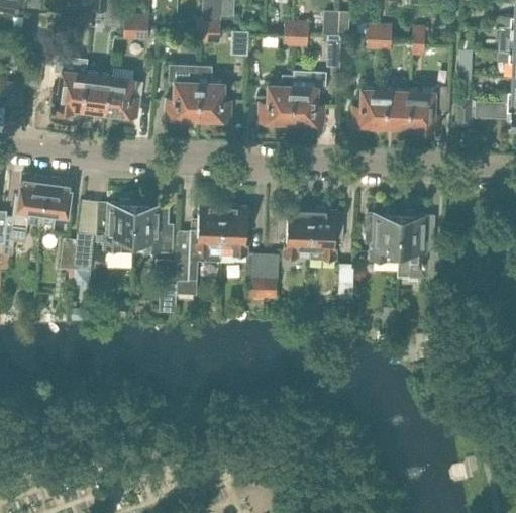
[(0,0),(0,12),(18,16),(21,3),(0,0)]
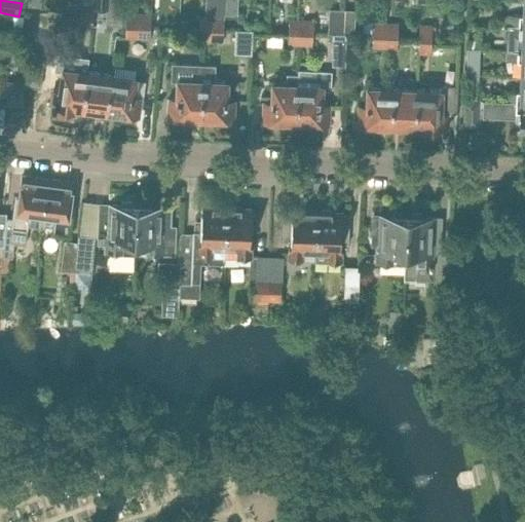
[(94,0),(94,12),(108,12),(108,0),(94,0)]
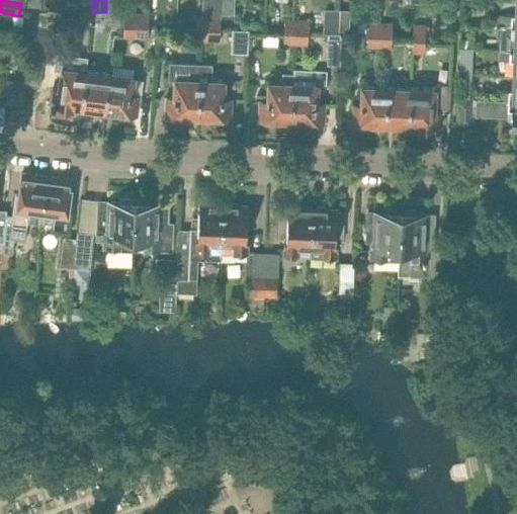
[(106,0),(106,12),(105,28),(120,29),(121,1),(112,0),(106,0)]
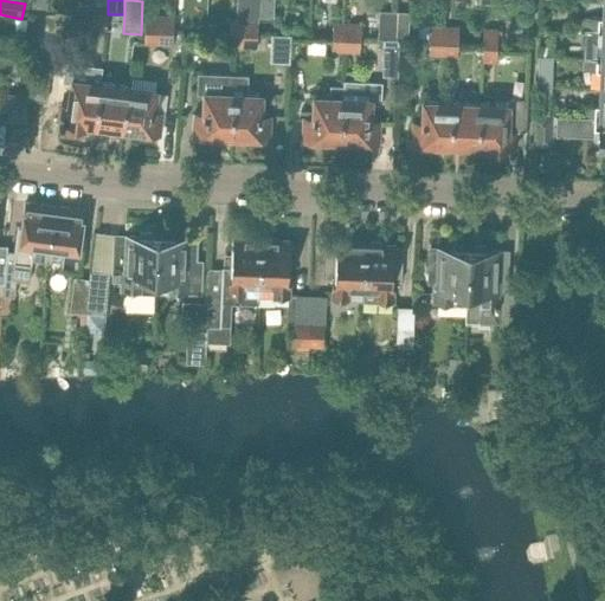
[(259,20),(259,0),(238,0),(238,23),(231,23),(231,37),(242,37),(243,23),(258,23),(258,20),(259,20)]
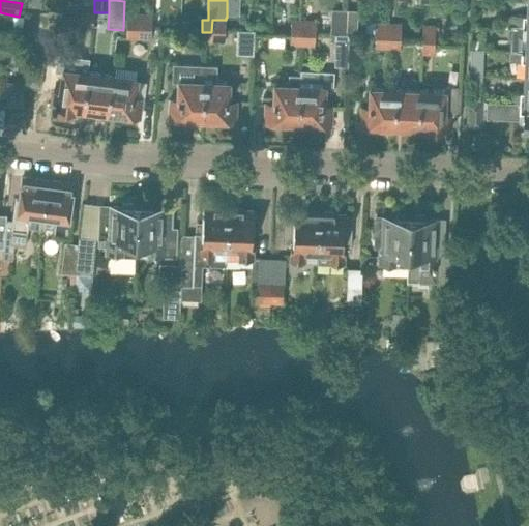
[(239,19),(239,0),(227,0),(227,18),(239,19)]
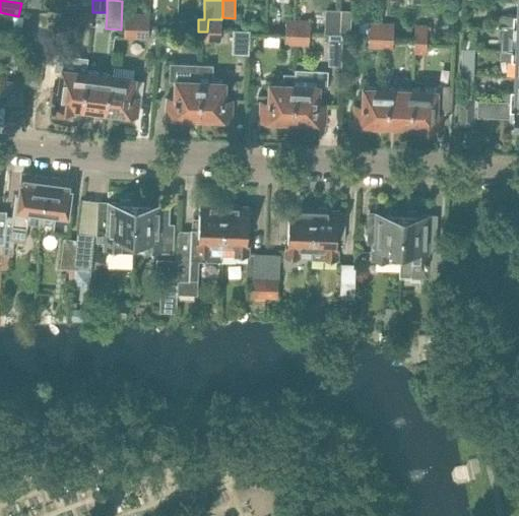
[(330,37),(337,38),(338,13),(325,12),(324,37),(330,37)]
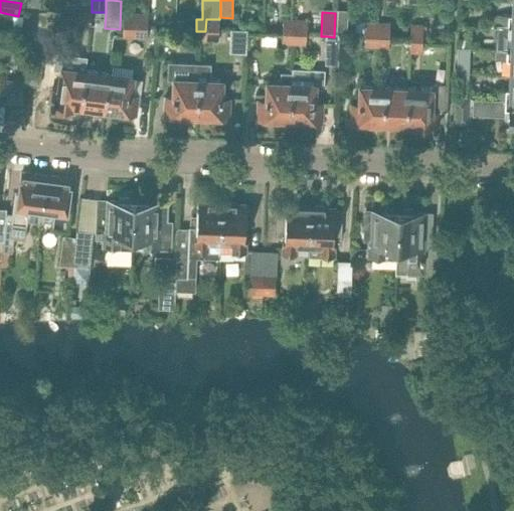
[(349,14),(335,13),(334,37),(339,37),(348,37),(349,14)]
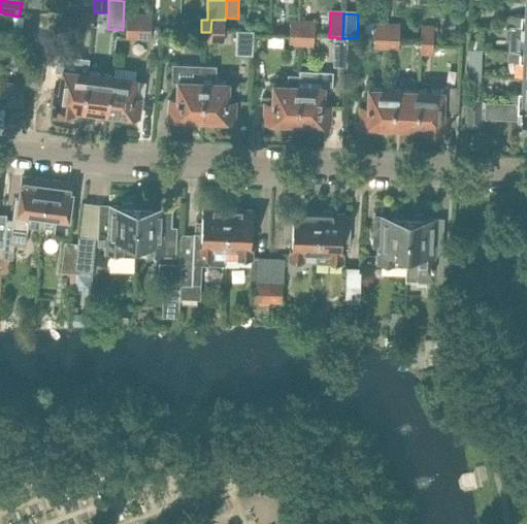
[(94,15),(77,15),(77,29),(94,29),(94,15)]
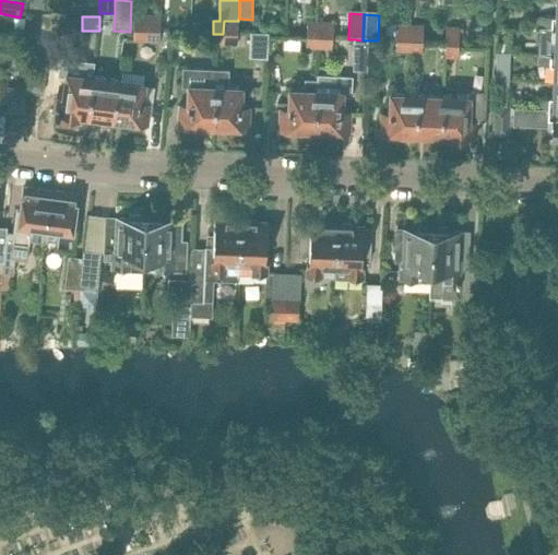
[(147,18),(135,18),(134,31),(146,31),(147,18)]
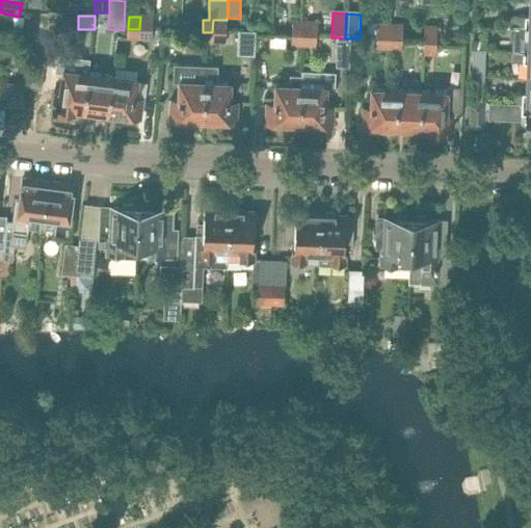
[(153,17),(140,17),(139,29),(152,29),(153,17)]
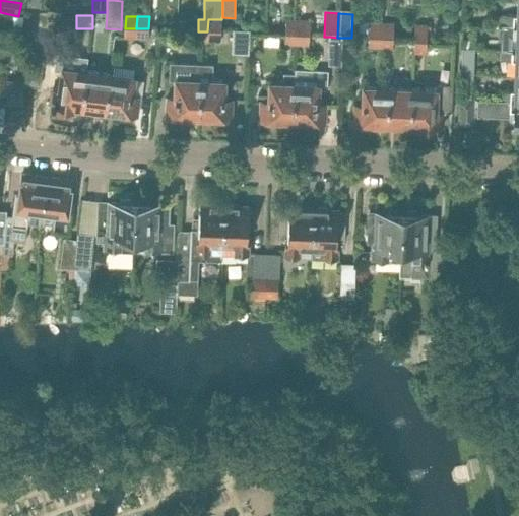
[(503,20),(502,28),(518,28),(518,18),(503,17),(503,20)]
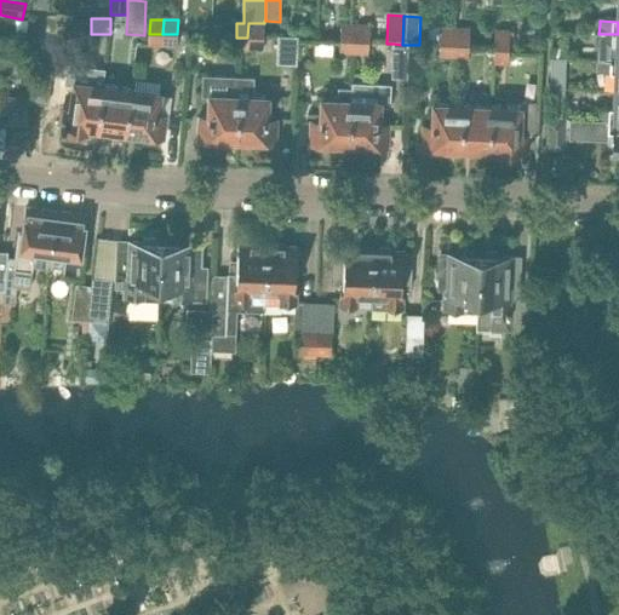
[(247,38),(250,38),(264,39),(265,24),(264,23),(248,23),(247,38)]
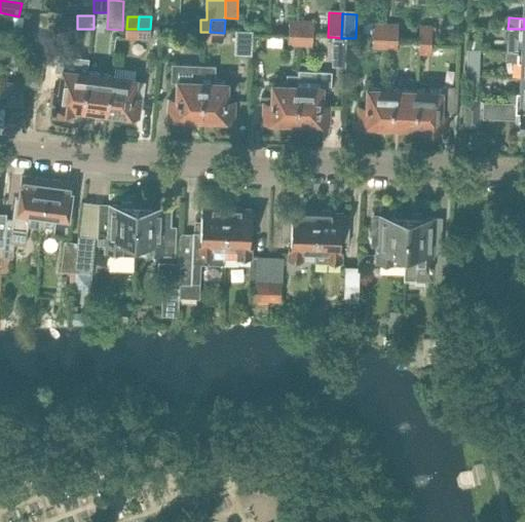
[(290,35),(301,36),(302,24),(291,23),(290,35)]
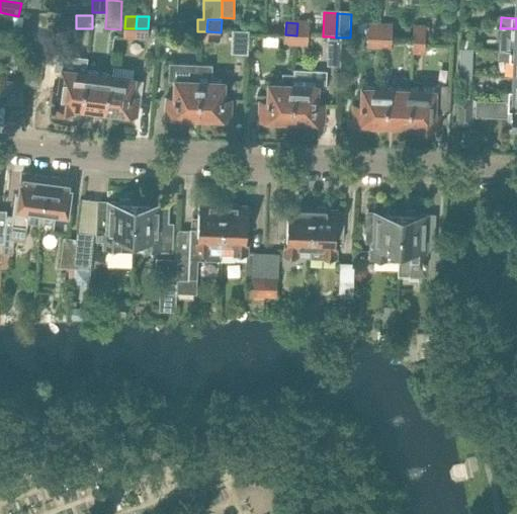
[(297,23),(296,35),(309,35),(309,23),(297,23)]
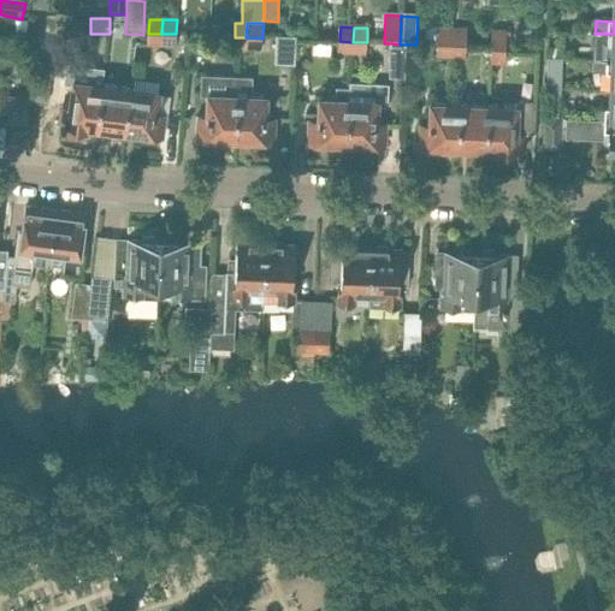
[(437,46),(451,46),(453,31),(438,31),(437,46)]
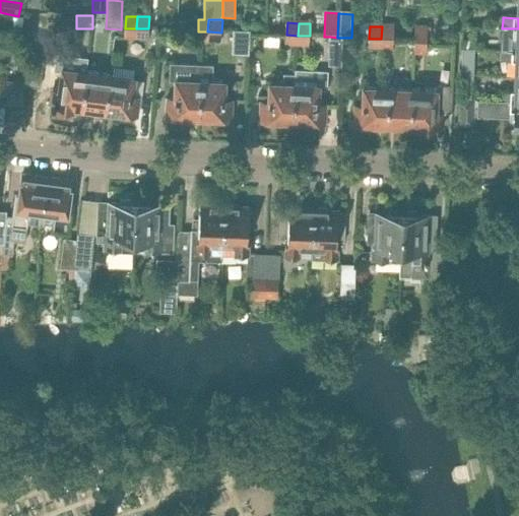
[(381,39),(393,40),(394,27),(382,26),(381,39)]
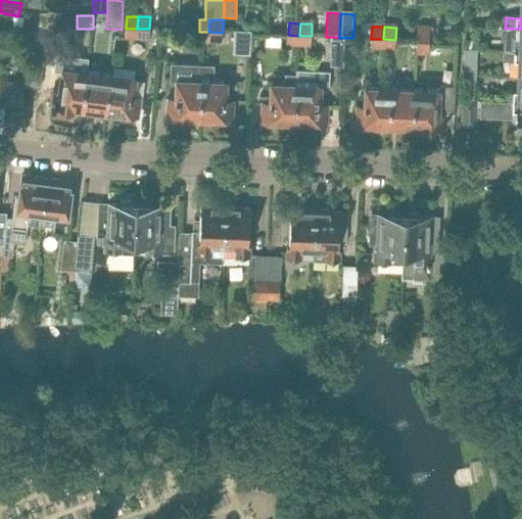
[(126,29),(126,41),(137,42),(137,29),(126,29)]
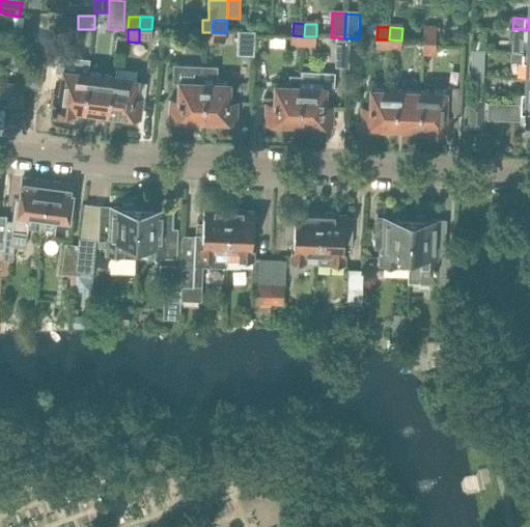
[(151,29),(139,29),(139,43),(150,43),(151,29)]
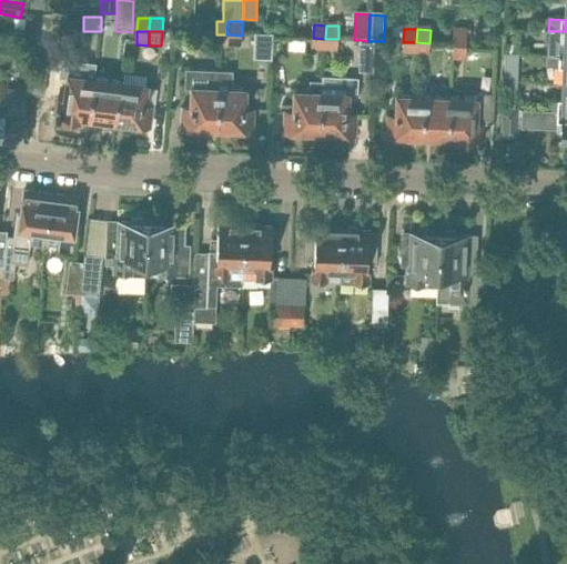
[(453,44),(466,44),(466,31),(453,31),(453,44)]
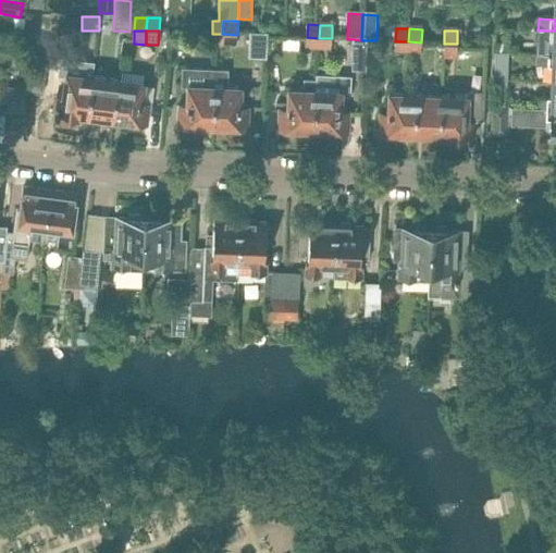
[(555,31),(538,31),(536,57),(555,58),(555,31)]
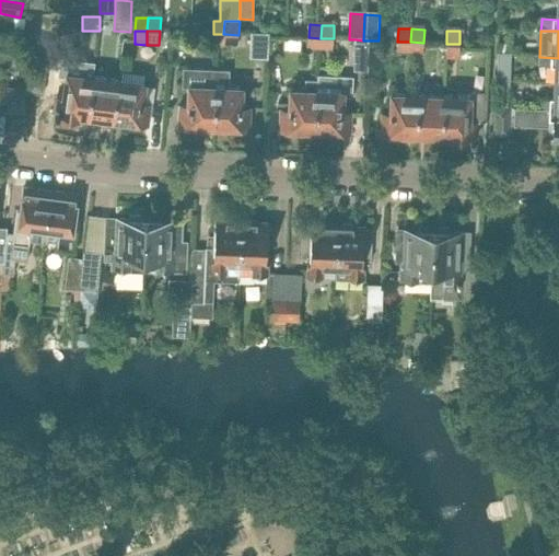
[(213,34),(212,47),(224,48),(225,34),(223,34),(213,34)]
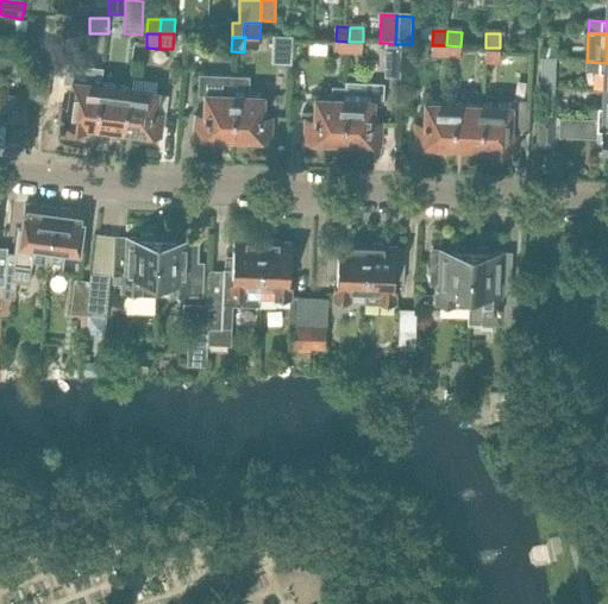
[(259,38),(245,37),(244,52),(259,52),(259,38)]
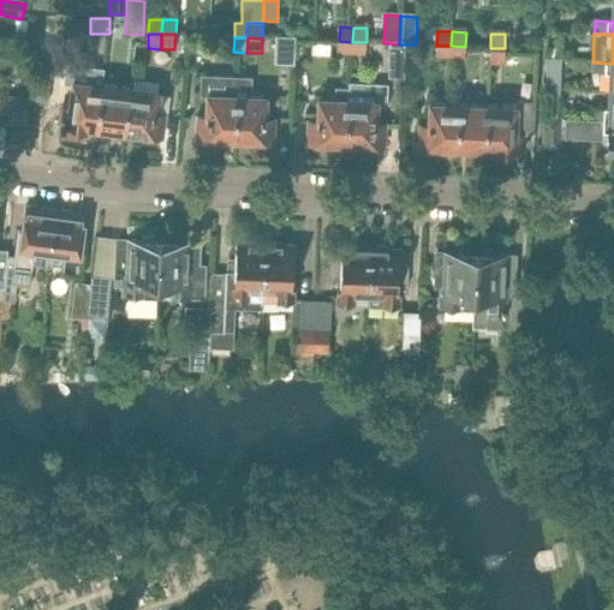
[(296,37),(281,37),(280,66),(294,66),(296,37)]
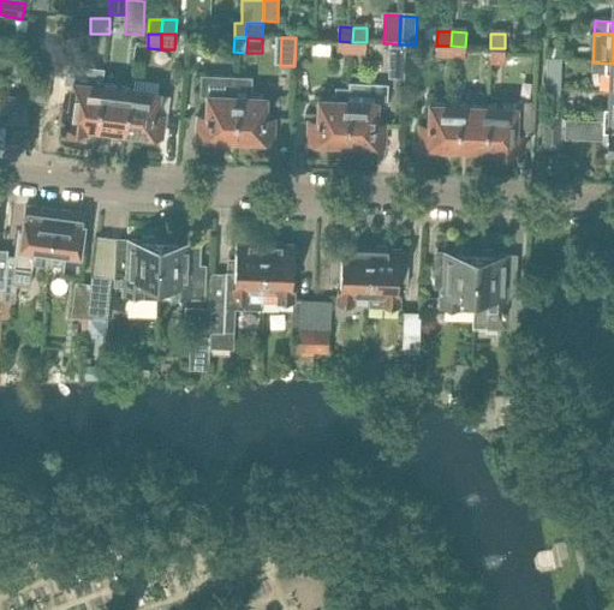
[(339,57),(351,57),(352,57),(352,42),(339,41),(339,57)]
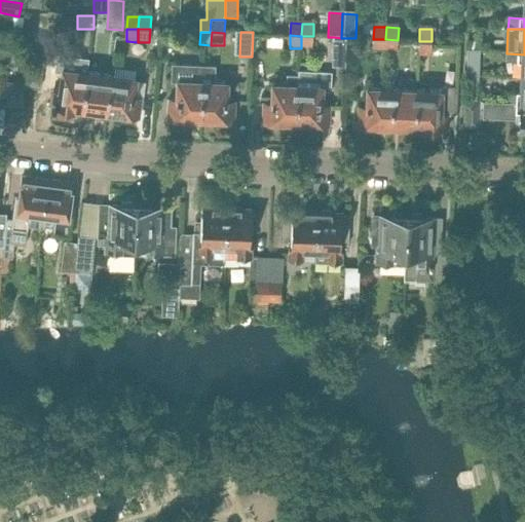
[(313,36),(301,36),(301,48),(312,49),(313,36)]
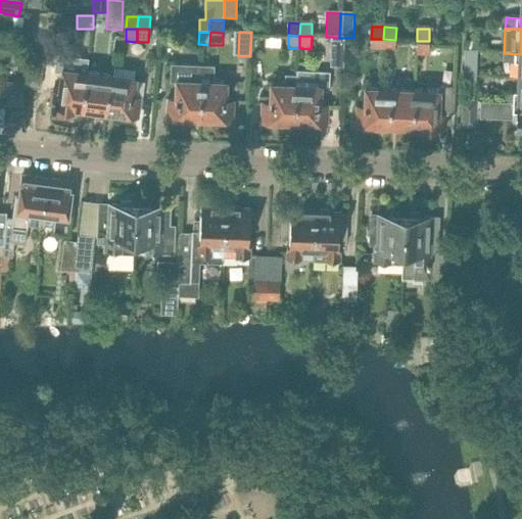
[(332,37),(331,68),(343,68),(344,38),(339,38),(332,37)]
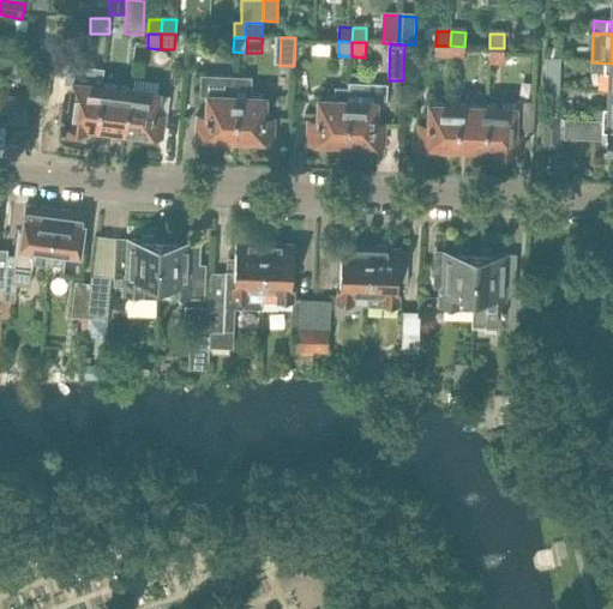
[(436,46),(436,60),(449,61),(450,46),(436,46)]
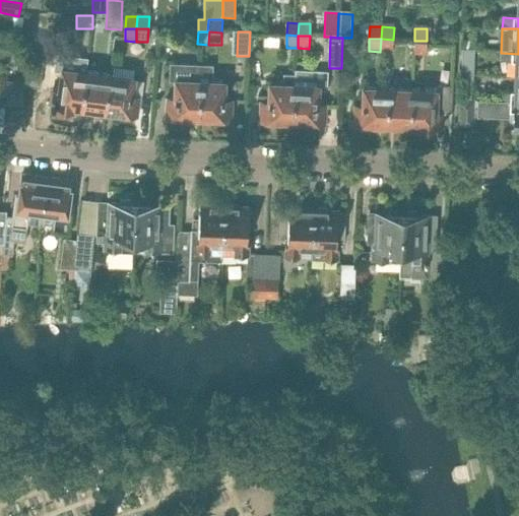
[(393,40),(381,39),(380,52),(393,52),(393,40)]
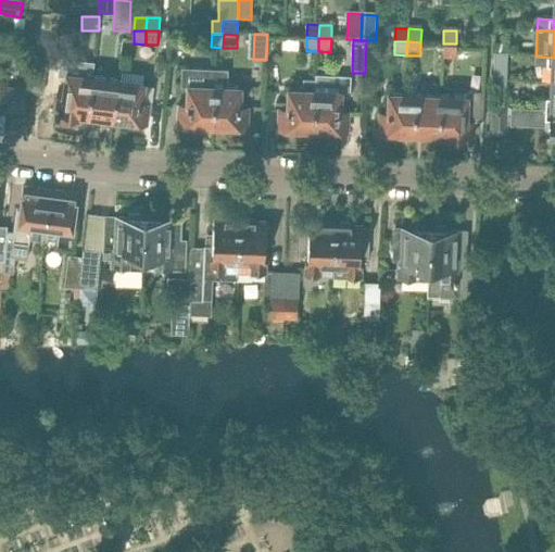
[(456,44),(443,44),(442,60),(455,60),(456,44)]
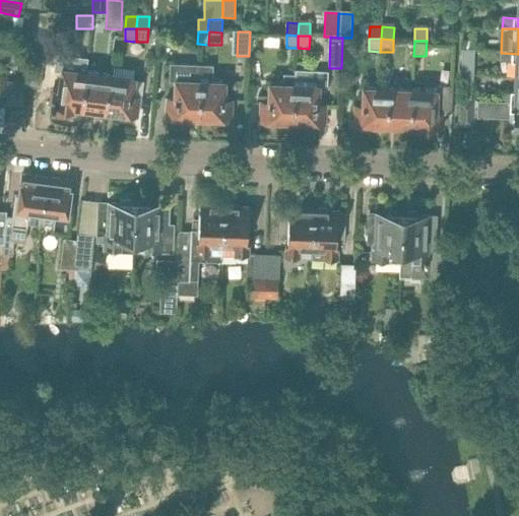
[(475,52),(462,52),(461,69),(461,74),(461,76),(474,77),(474,76),(475,52)]
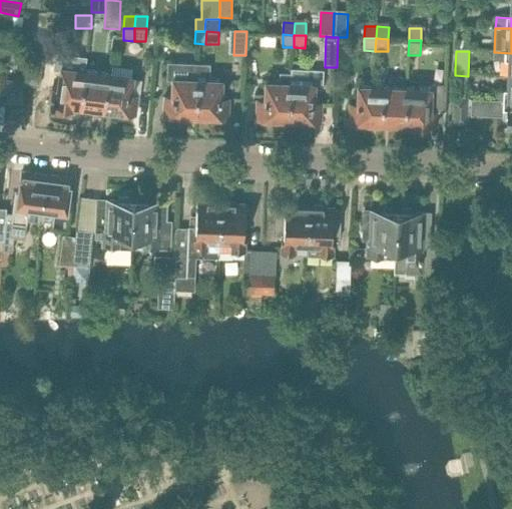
[(509,78),(511,77),(511,53),(494,52),(494,62),(509,62),(509,78)]
